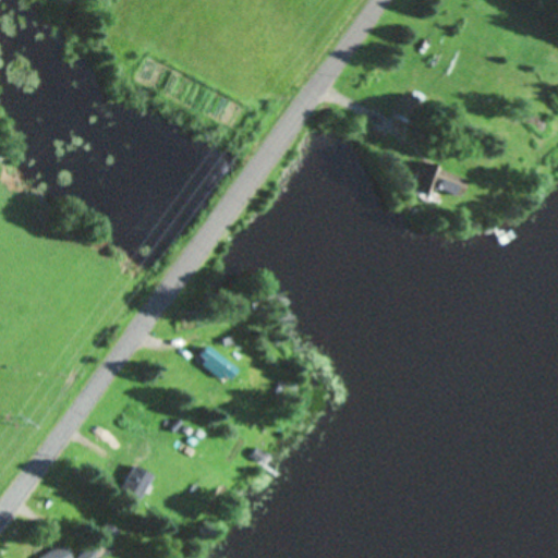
[(431,199),(434,191),(459,202),(466,183),(434,170),(423,196),(431,199)]
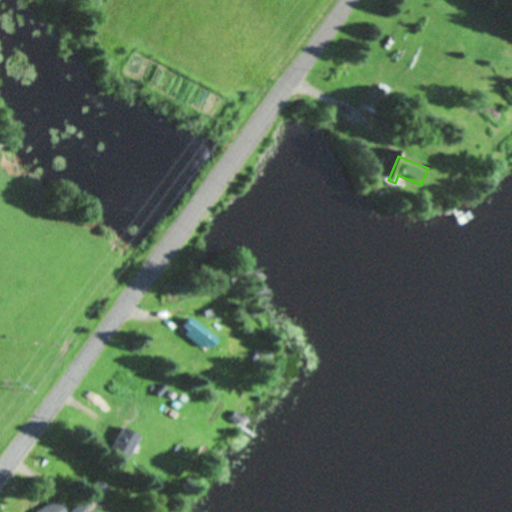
[(213,337),(192,324),(183,338),(203,351),(213,337)]
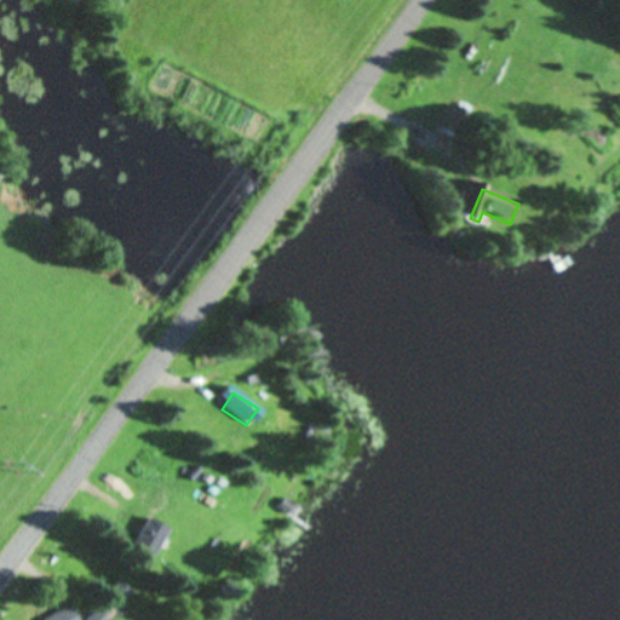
[(133,546),(154,557),(168,529),(148,517),(133,546)]
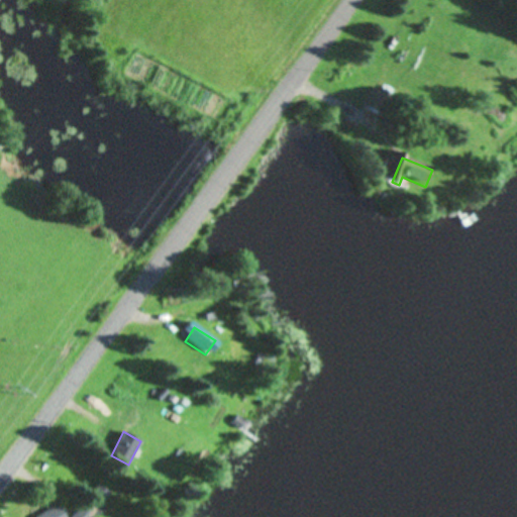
[(72,516),(91,516),(110,494),(99,485),(72,516)]
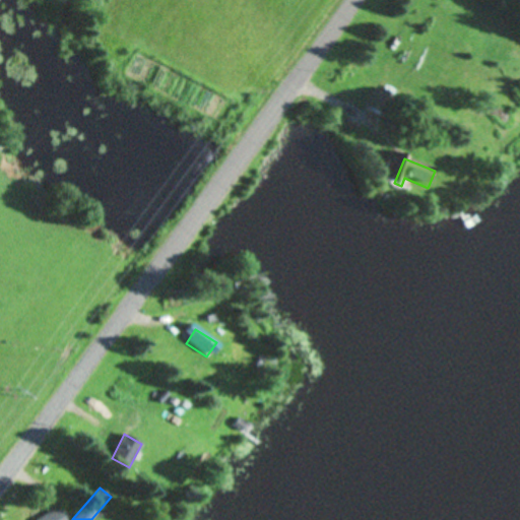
[(39,519),(65,519),(58,508),(39,519)]
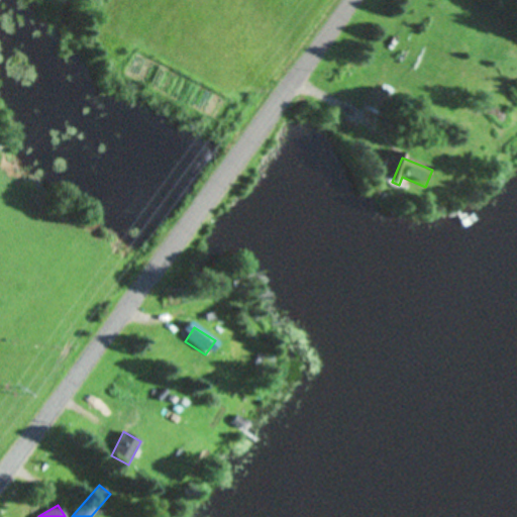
All buildings are outlined.
